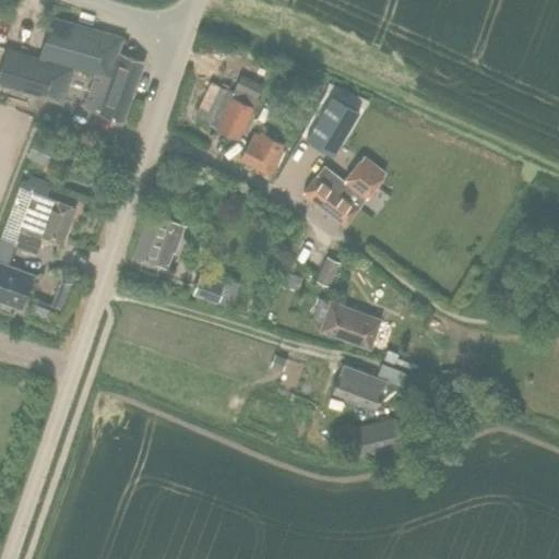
[(38,59),(6,50),(0,68),(0,83),(61,102),(71,67),(95,74),(83,106),(122,120),(143,62),(119,52),(123,37),(51,16),(38,59)]
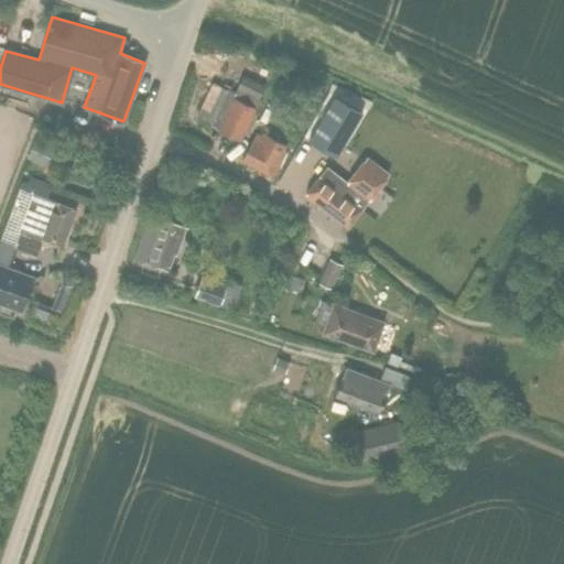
[(240,139),(255,108),(256,109),(260,100),(258,99),(263,86),(241,76),(231,96),(234,97),(218,129),(240,139)]
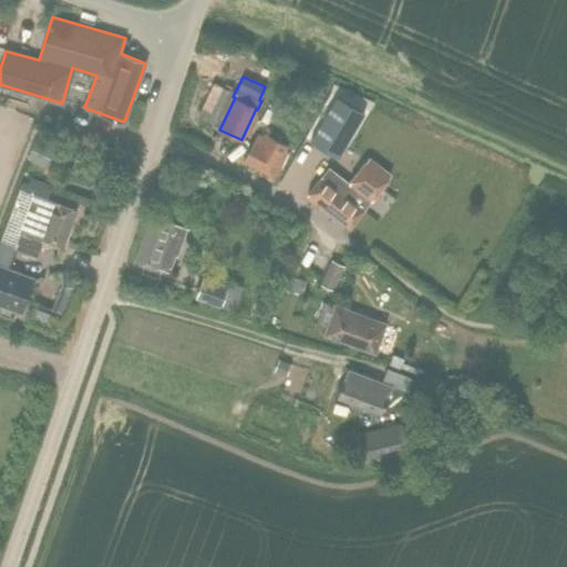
[(337,96),(310,142),(337,157),(364,112),(337,96)]
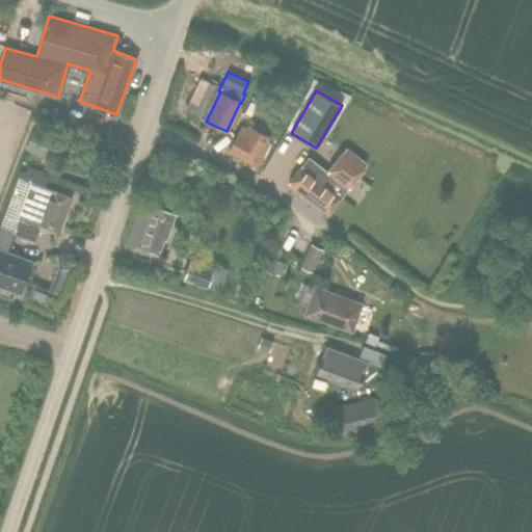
[(257,166),(269,142),(262,138),(265,134),(249,126),(247,130),(241,127),(228,151),(257,166)]
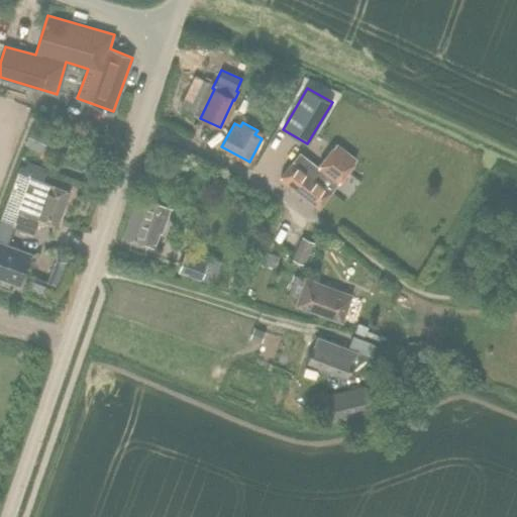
[(42,153),(43,151),(48,138),(49,137),(33,129),(25,146),(42,153)]
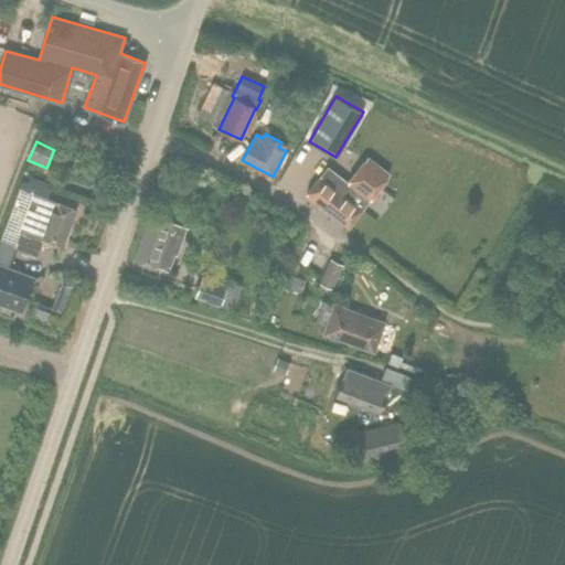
[(48,166),(62,172),(68,158),(53,151),(48,166)]
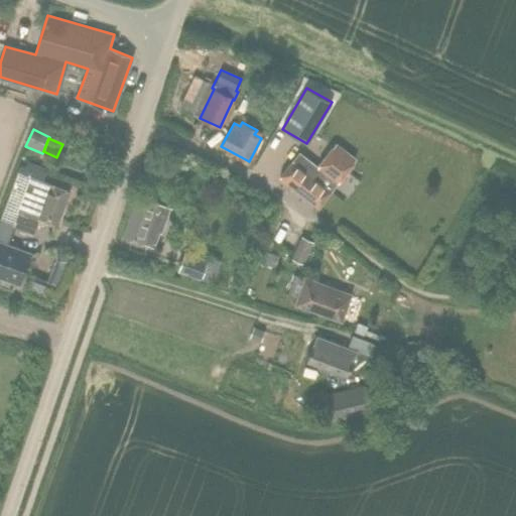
[(331,189),(347,169),(356,157),(335,140),(315,166),(298,153),(293,160),(292,159),(279,177),(317,208),(332,190),(331,189)]
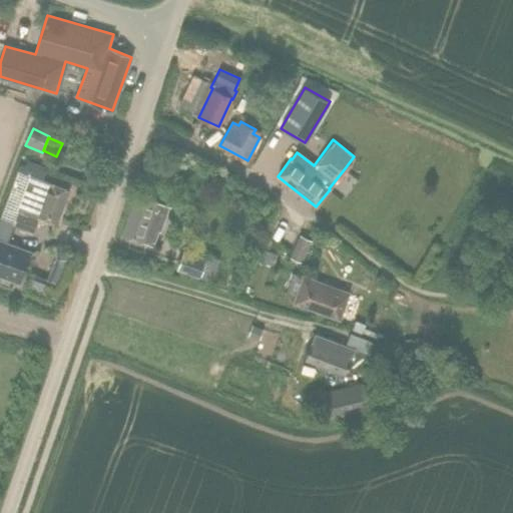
[(13,225),(33,233),(38,216),(57,223),(68,189),(41,179),(44,171),(24,164),(24,165),(18,163),(0,214),(0,217),(10,221),(14,222),(13,225)]
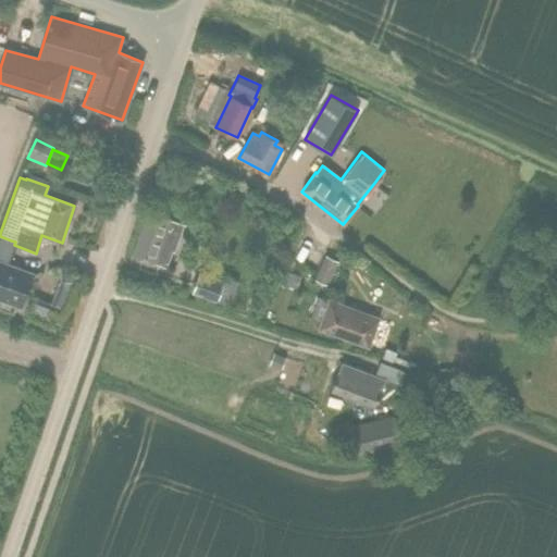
[(175,246),(183,224),(170,219),(147,211),(132,256),(155,263),(165,267),(173,245),(175,246)]
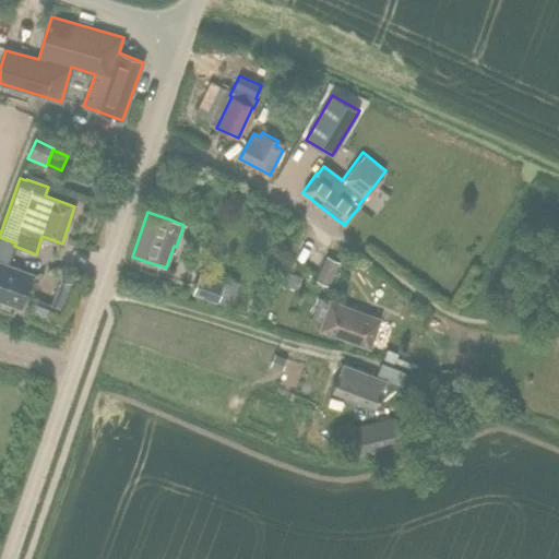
[(0,298),(16,305),(21,306),(34,272),(4,262),(11,241),(0,237),(0,298)]
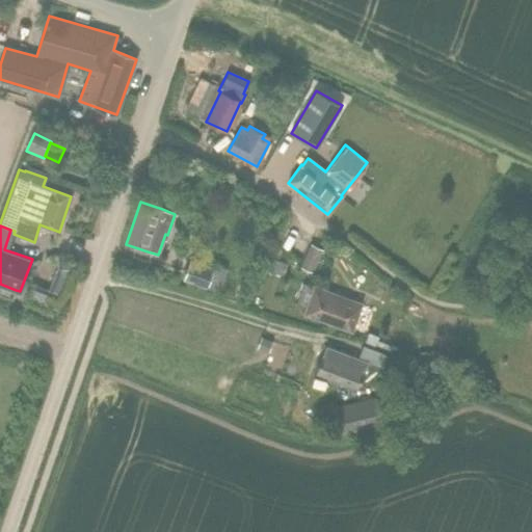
[(311,244),(300,267),(313,273),(324,250),(311,244)]
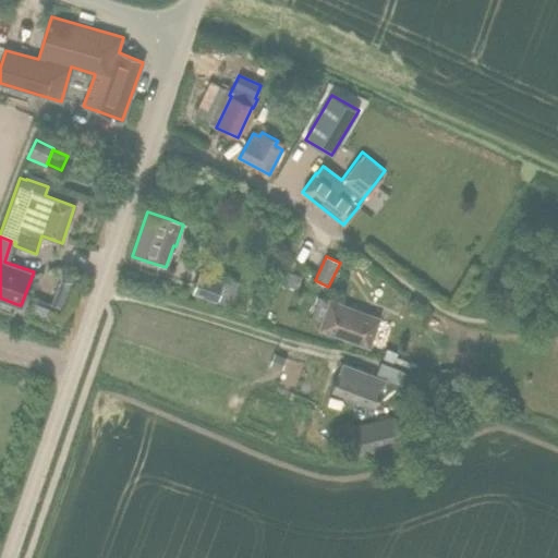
[(52,302),(48,308),(62,317),(65,311),(74,289),(76,281),(76,270),(60,270),(60,280),(59,284),(52,302)]
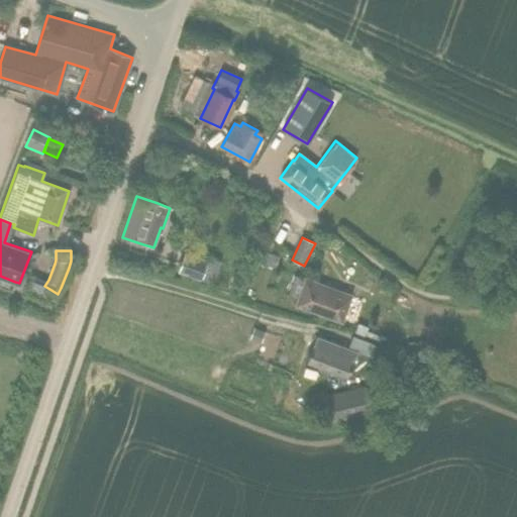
[(275,268),(279,255),(266,251),(262,264),(275,268)]
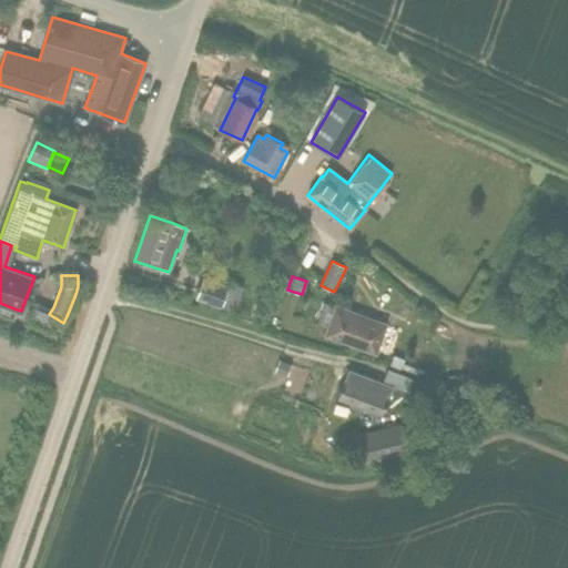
[(196,297),(221,306),(234,312),(242,288),(229,283),(227,287),(202,279),(196,297)]
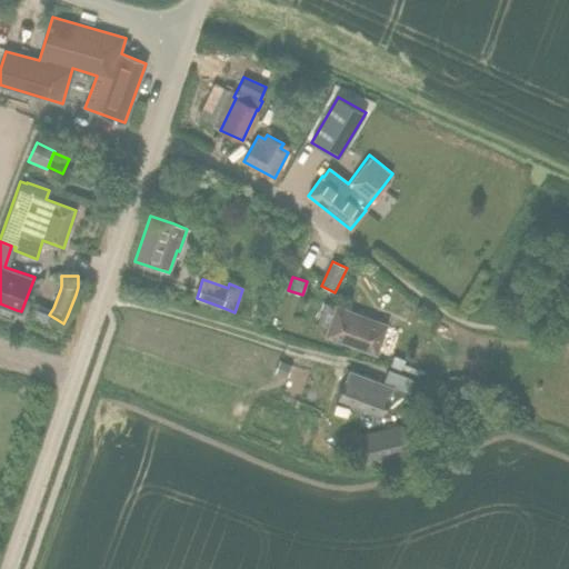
[(336,306),(326,336),(376,353),(387,325),(336,306)]
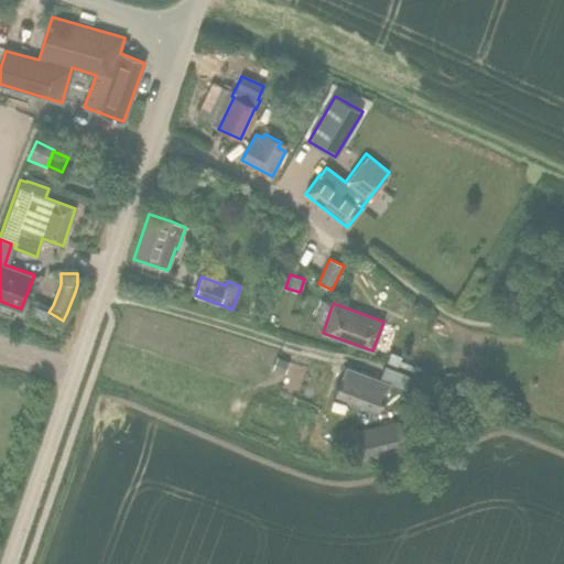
[(285,373),(290,361),(278,357),(273,369),(285,373)]
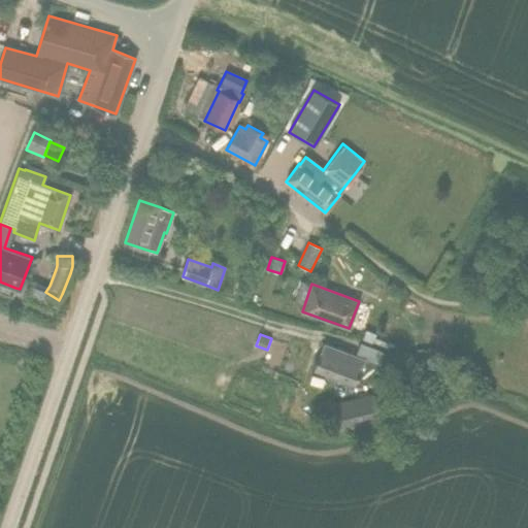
[(360,342),(355,355),(365,358),(380,363),(384,351),(360,342)]
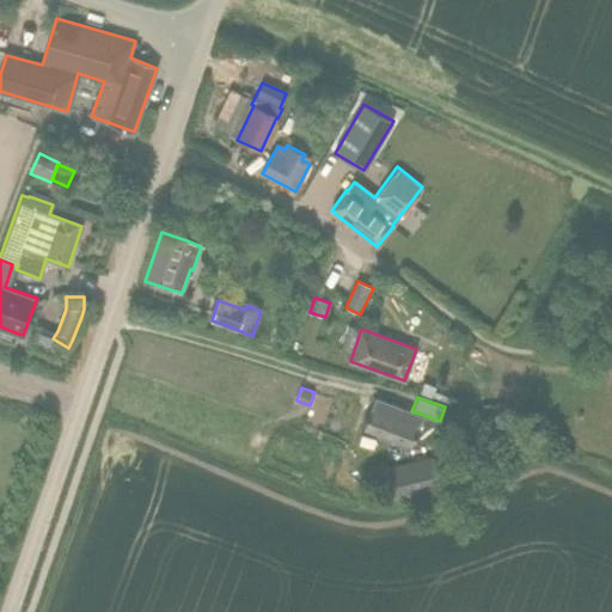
[(411,446),(414,441),(423,415),(411,411),(375,398),(362,429),(411,446)]
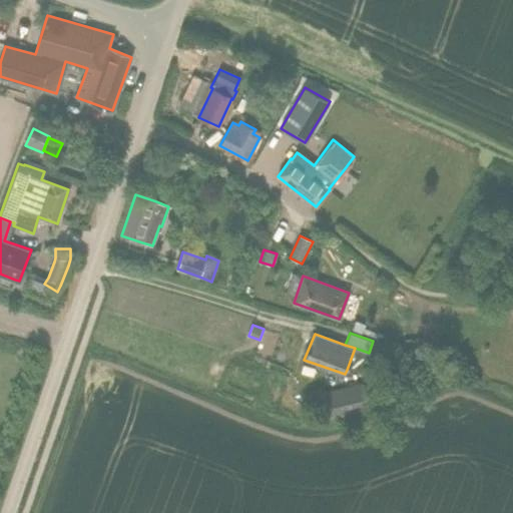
[(368,381),(380,380),(379,367),(367,368),(368,381)]
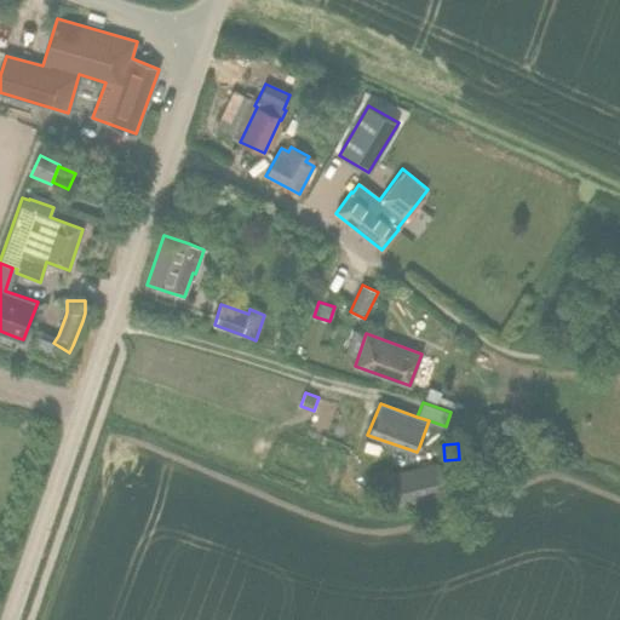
[(388,505),(445,492),(437,464),(380,477),(388,505)]
